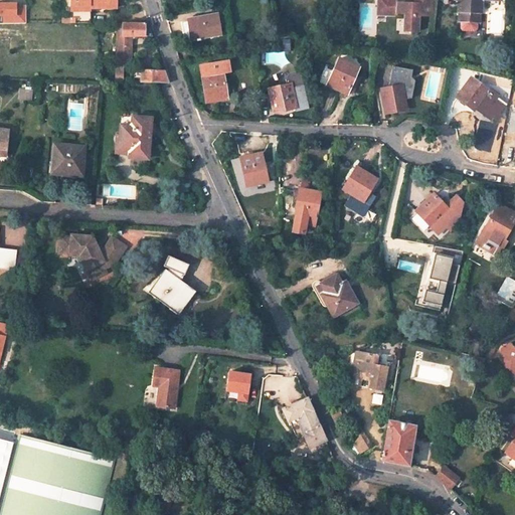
[(66,0),(67,2),(90,3),(90,8),(117,9),(117,0),(66,0)]
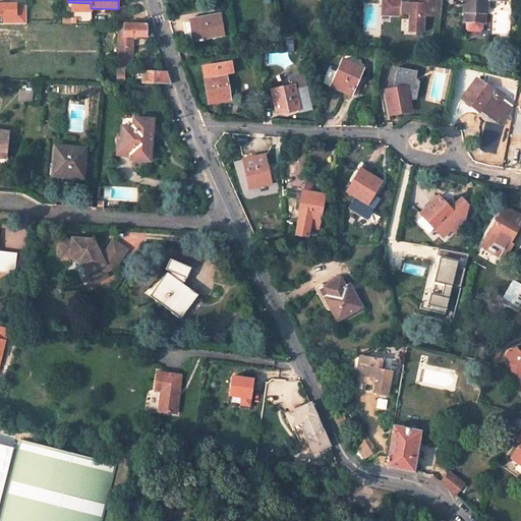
[(418,0),(418,4),(407,3),(403,5),(399,5),(400,3),(397,0),(380,0),(380,9),(388,9),(388,16),(396,16),(399,14),(407,14),(406,31),(420,32),(421,15),(433,16),(433,0),(418,0)]
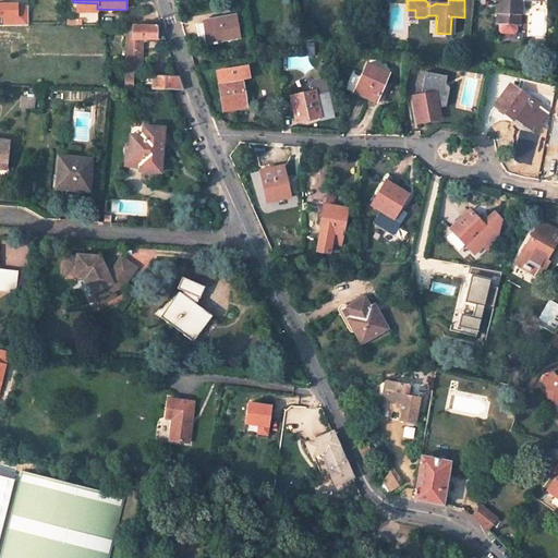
[(493,0),(492,15),(494,15),(493,23),(519,25),(520,1),(542,2),(541,0),(493,0)]
